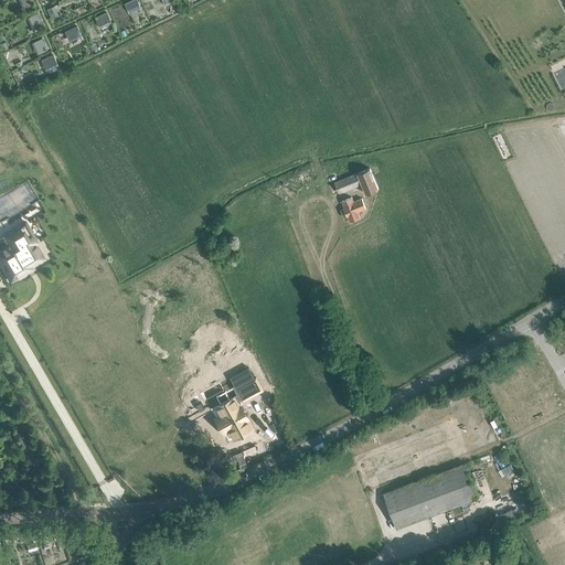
[(139,8),(135,0),(128,0),(124,2),(128,12),(139,8)]
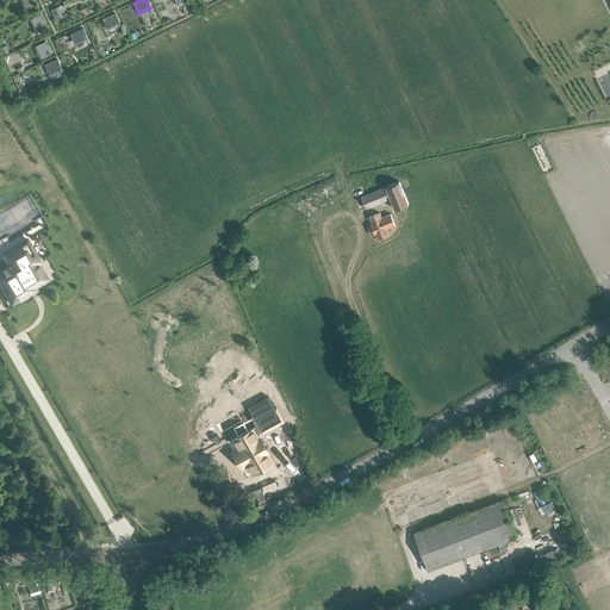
[(57,5),(50,8),(55,18),(62,14),(57,5)]
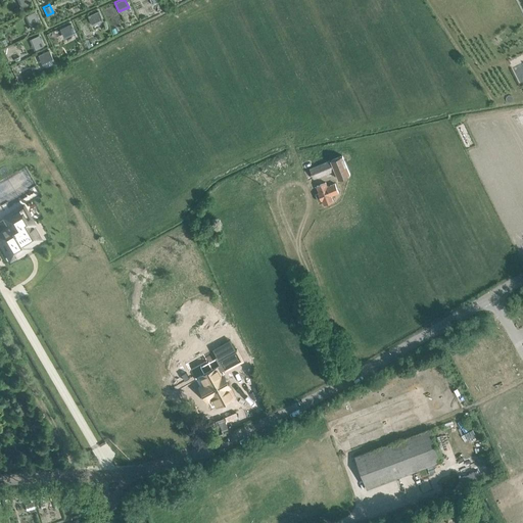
[(91,25),(101,19),(97,10),(87,15),(91,25)]
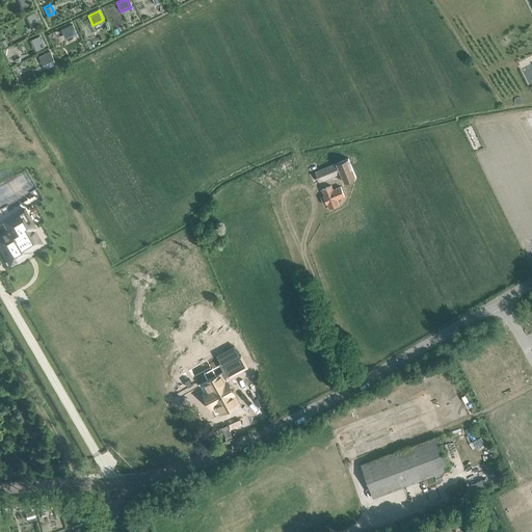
[(34,11),(25,16),(31,29),(41,25),(34,11)]
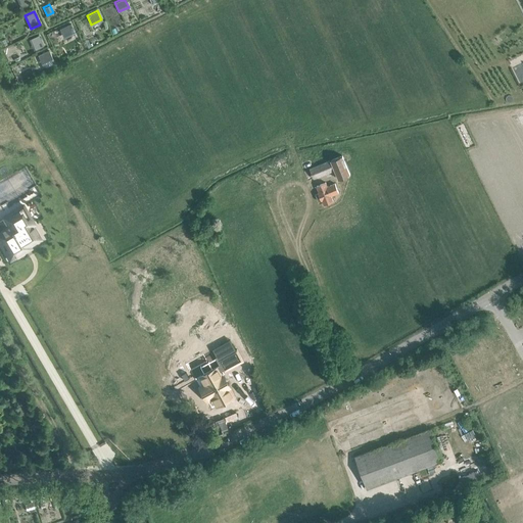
[(70,24),(58,29),(62,37),(74,33),(70,24)]
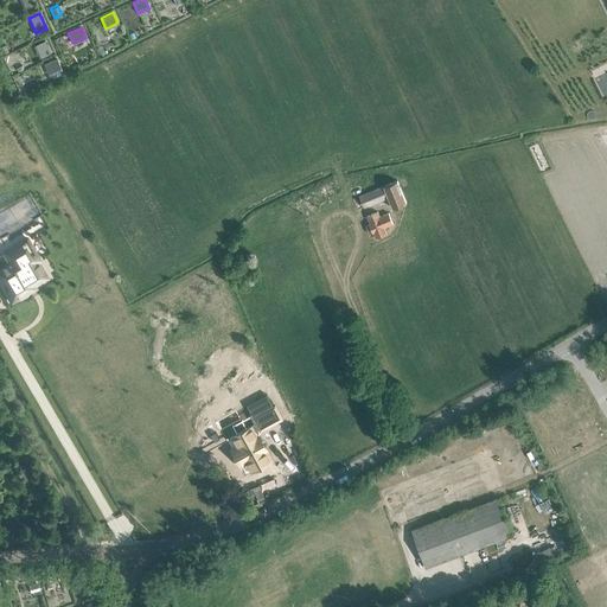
[(44,40),(33,45),(38,58),(49,53),(44,40)]
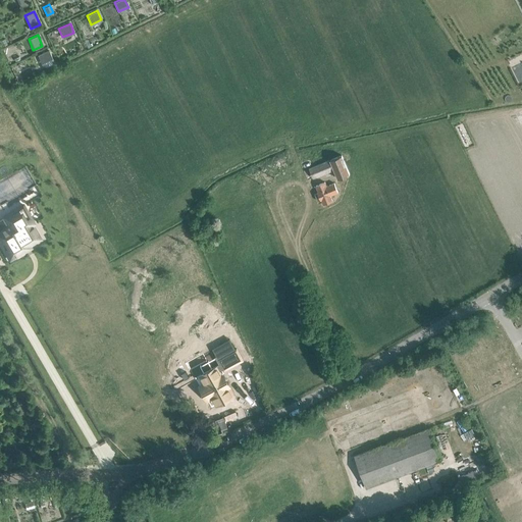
[(52,60),(48,51),(37,56),(41,65),(52,60)]
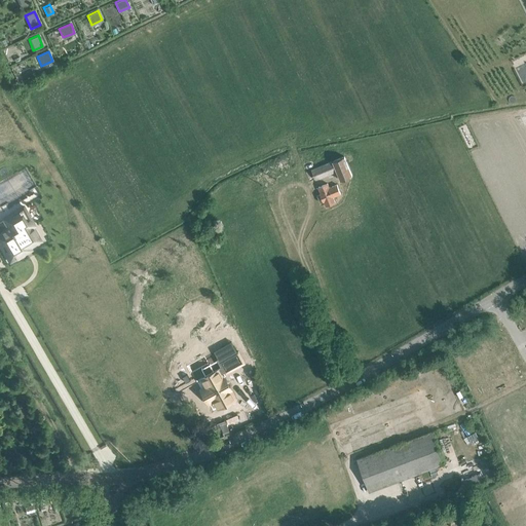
[(278,161),(278,162),(282,168),(294,163),(293,160),(291,156),(280,160),(278,161)]
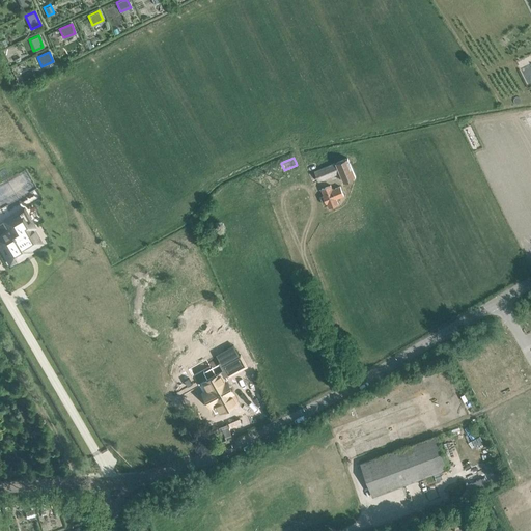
[(356,177),(347,158),(314,172),(318,182),(340,173),(344,183),(356,177)]
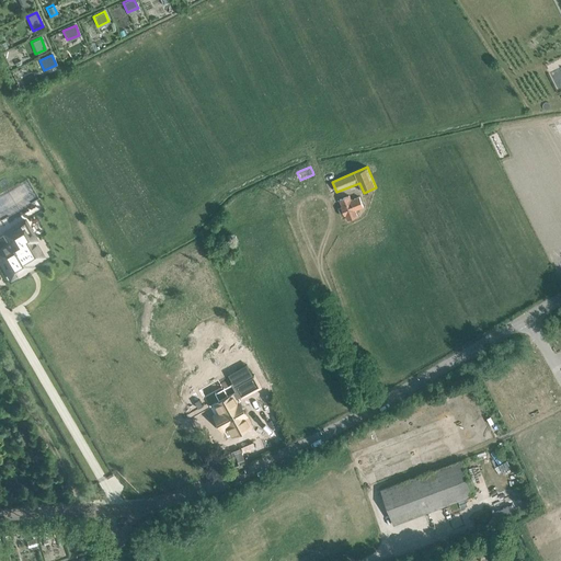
[(287,182),(278,184),(276,195),(285,201),(294,197),(295,189),(287,182)]
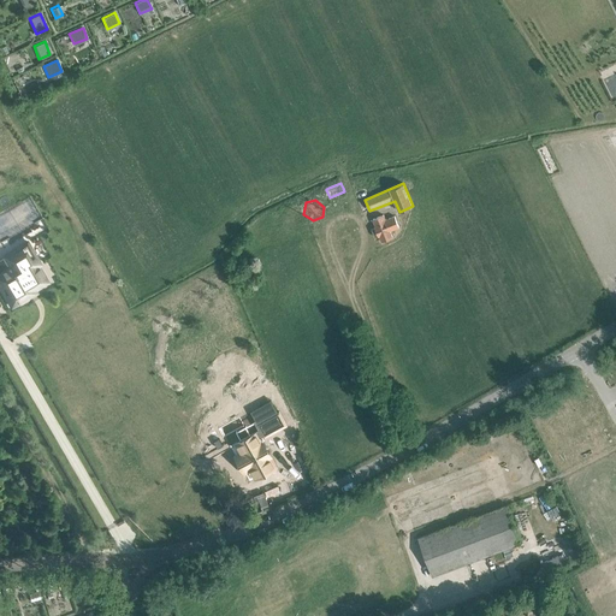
[(386,220),(384,215),(373,220),(375,226),(375,227),(379,237),(380,236),(383,242),(394,237),(390,231),(400,227),(395,217),(386,220)]
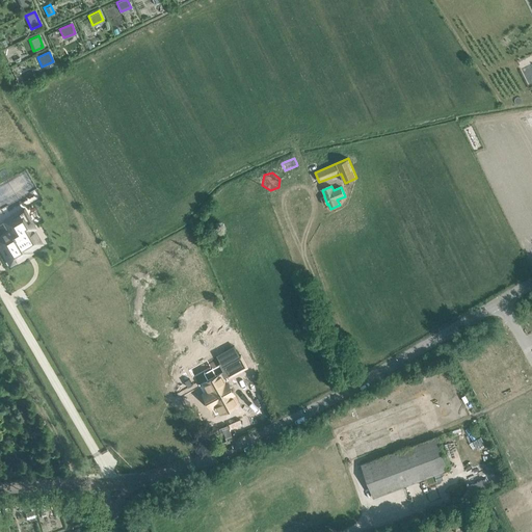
[(32,251),(30,249),(42,243),(33,229),(35,228),(24,208),(11,216),(3,220),(3,221),(8,230),(0,234),(0,247),(10,265),(27,255),(32,251)]
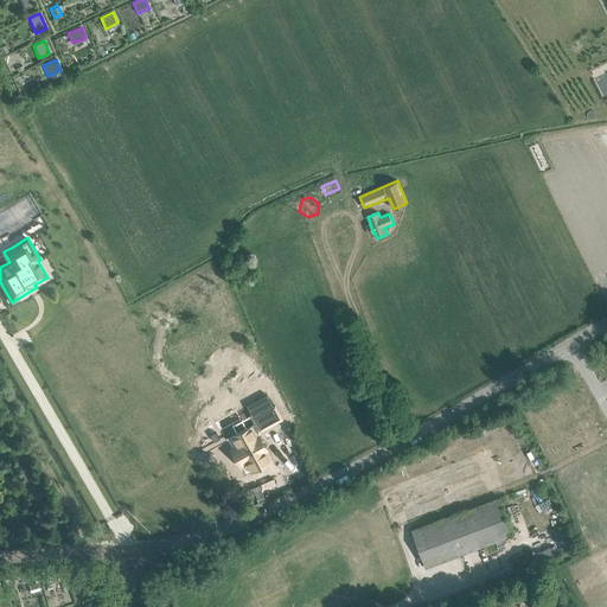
[(270,460),(266,451),(257,435),(255,432),(260,428),(261,429),(282,417),(275,404),(274,406),(268,394),(247,404),(257,425),(253,427),(253,426),(234,436),(227,440),(232,448),(241,465),(246,474),(251,471),(270,460)]
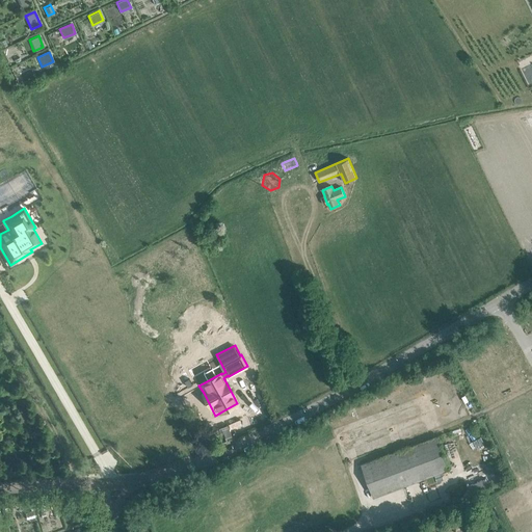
[(188,387),(192,384),(186,371),(181,374),(188,387)]
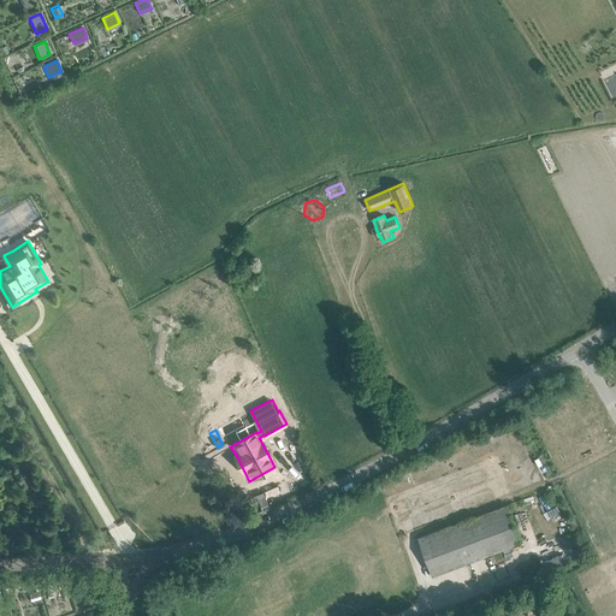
[(507,504),(418,538),(432,575),(520,543),(507,504)]
